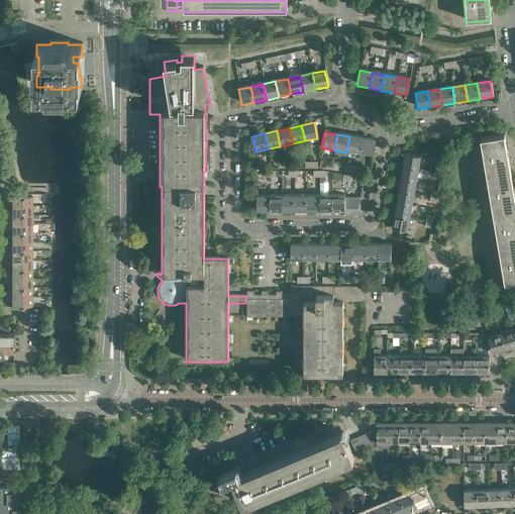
[(349,136),(346,152),(359,155),(362,138),(349,136)]
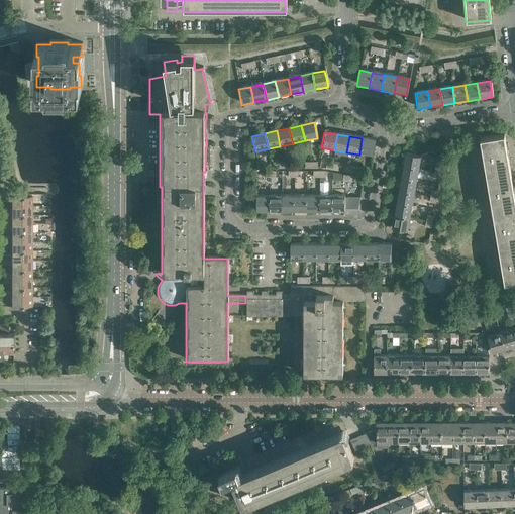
[(480,140),(481,146),(485,177),(509,173),(503,136),(480,140)]
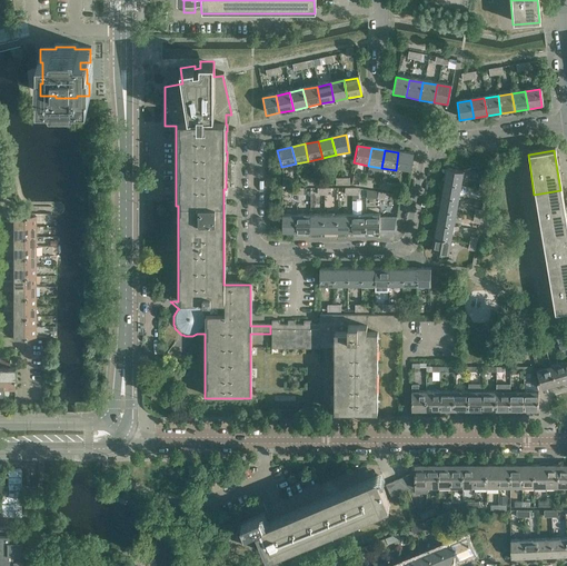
[(398,152),(396,170),(409,172),(413,155),(398,152)]
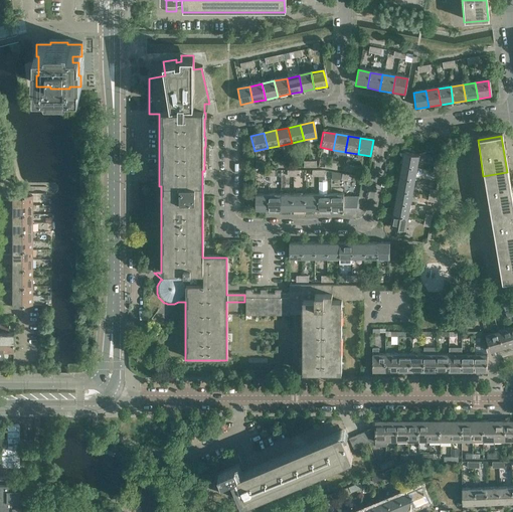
[(417,158),(402,155),(399,167),(415,170),(417,158)]
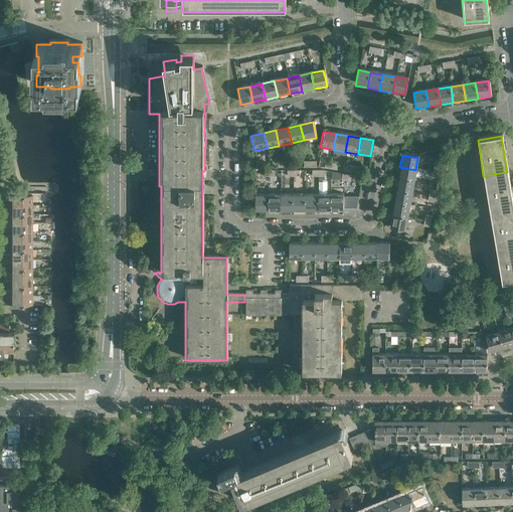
[(415,170),(399,167),(397,180),(413,182),(415,170)]
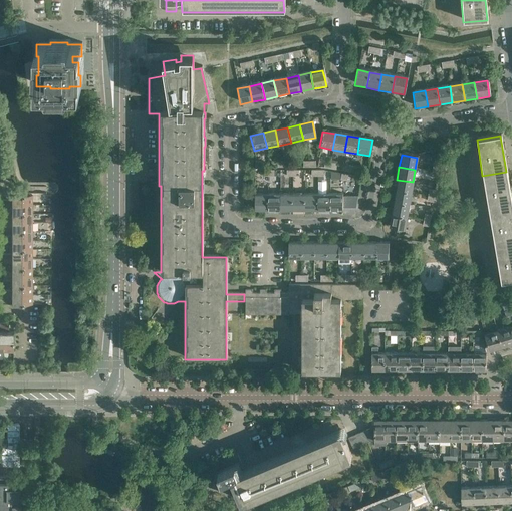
[(506,172),(482,176),(488,212),(511,208),(506,172)]
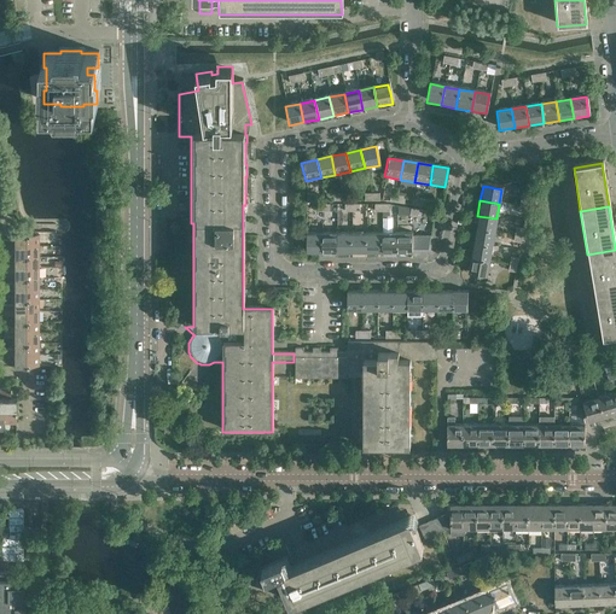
[(396,209),(396,217),(408,218),(410,211),(396,209)]
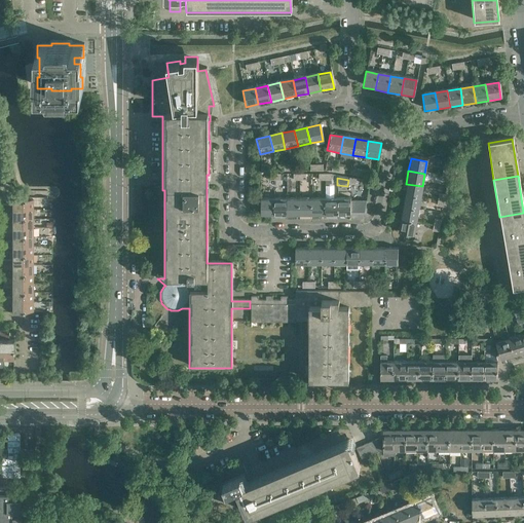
[(420,199),(422,186),(406,184),(404,196),(420,199)]
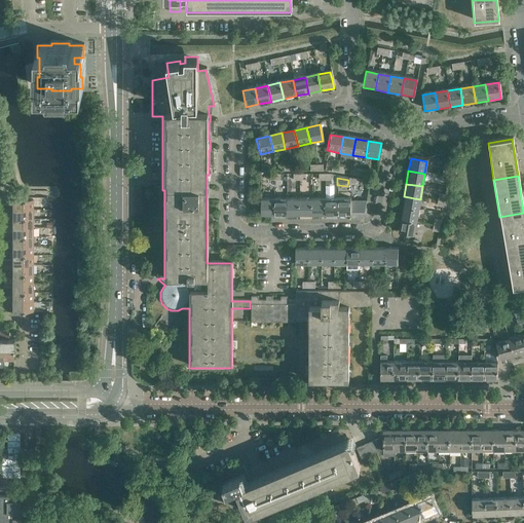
[(417,212),(420,199),(404,196),(402,209),(417,212)]
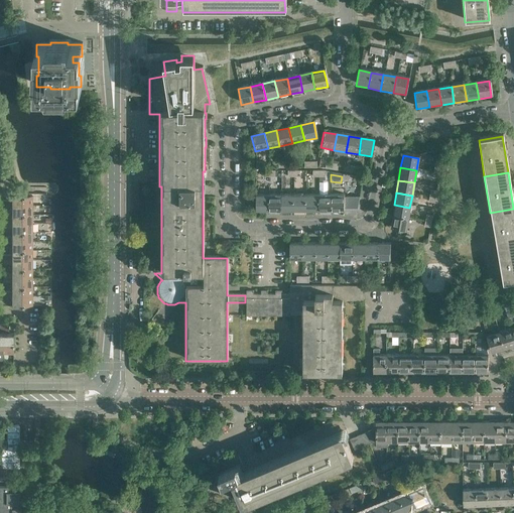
[(255,197),(255,212),(267,212),(267,197),(255,197)]
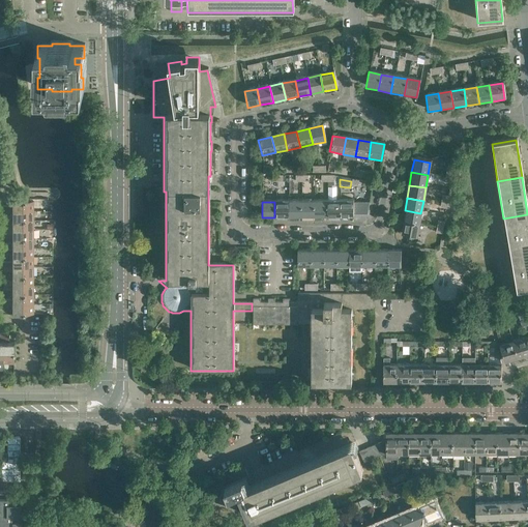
[(274,202),(274,217),(288,217),(288,202),(274,202)]
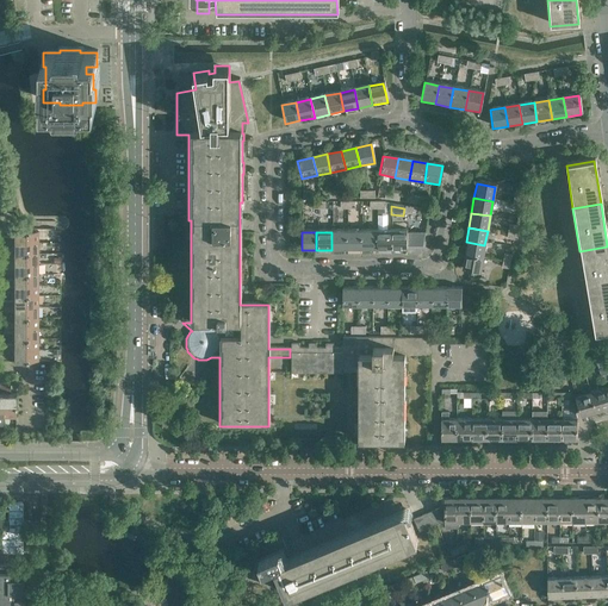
[(346,232),(332,232),(332,250),(346,250),(346,232)]
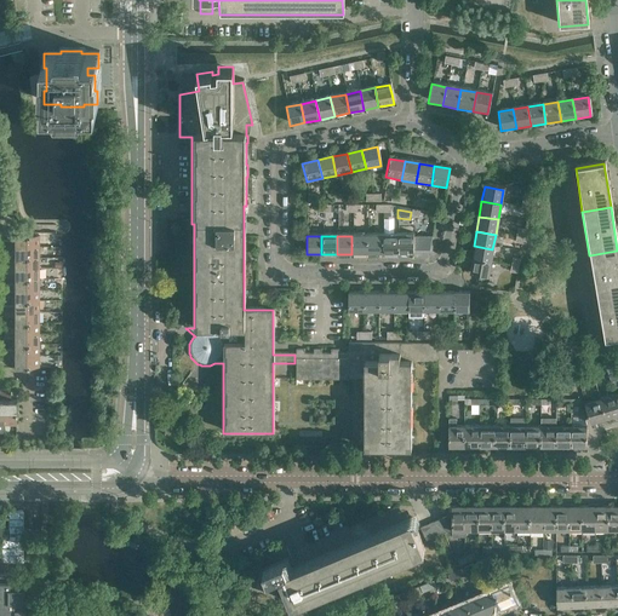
[(367,236),(352,236),(352,254),(366,254),(367,236)]
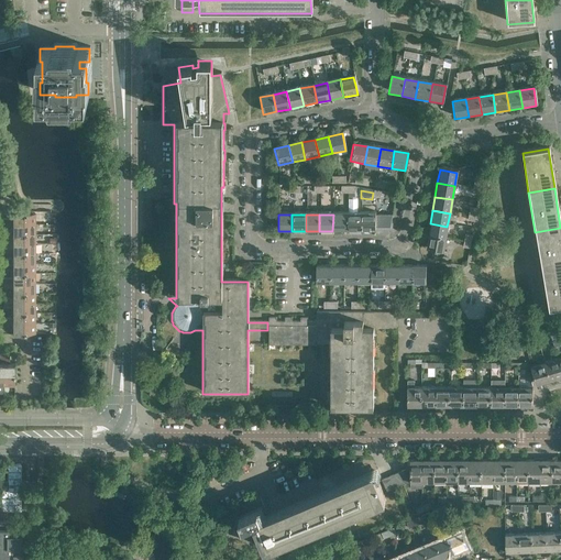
[(333,215),(332,231),(347,231),(347,215),(333,215)]
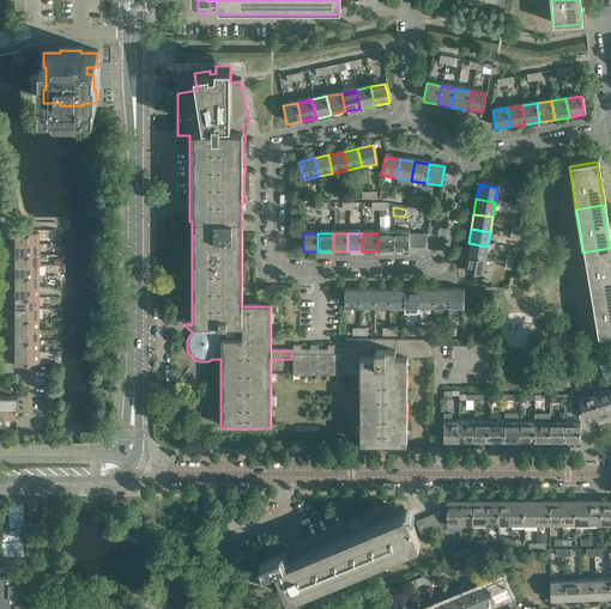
[(377,233),(377,251),(392,251),(392,233),(377,233)]
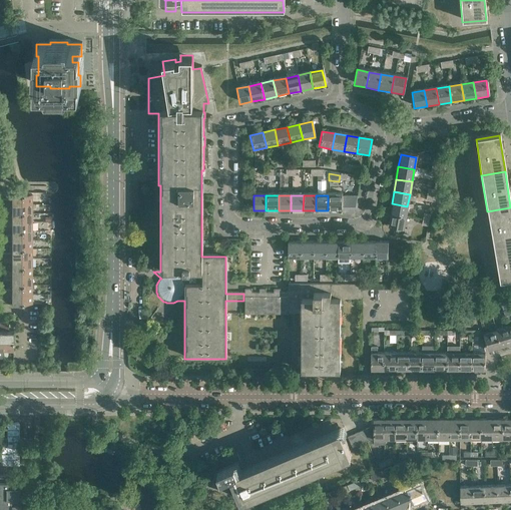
[(328,195),(328,210),(341,210),(341,209),(341,198),(341,195),(328,195)]
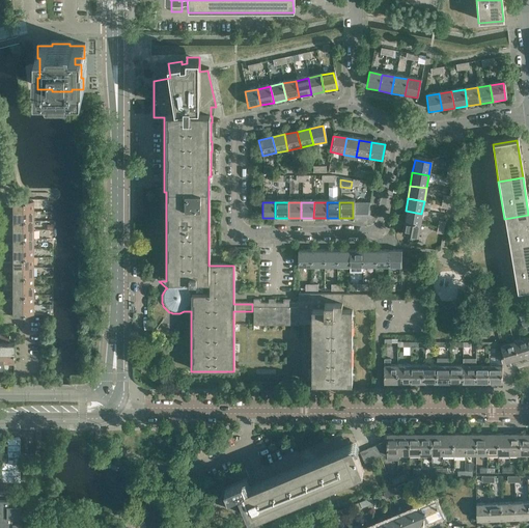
[(1,209),(1,214),(31,214),(31,203),(9,204),(9,209),(1,209)]
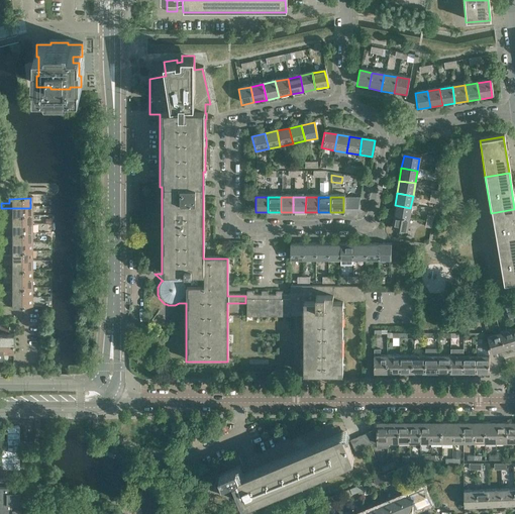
[(356,211),(358,200),(343,200),(343,211),(356,211)]
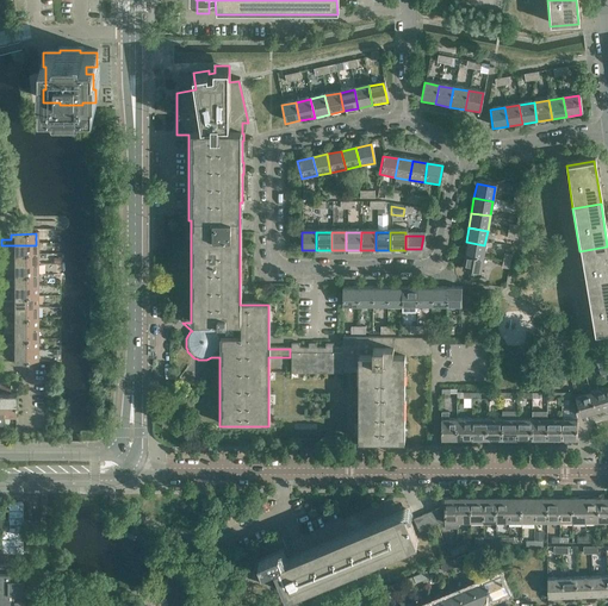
[(466,242),(464,256),(482,260),(484,245),(466,242)]
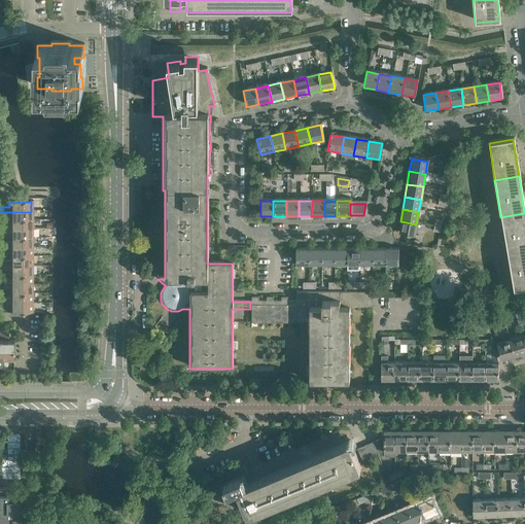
[(31,212),(1,212),(1,216),(9,216),(9,221),(31,221),(31,212)]
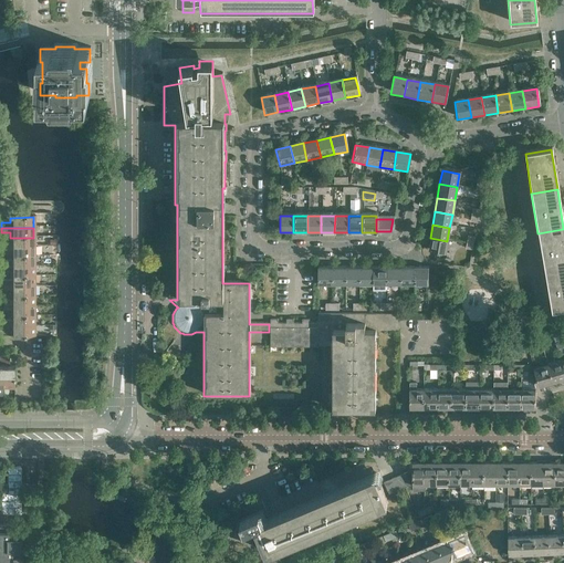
[(563,228),(563,229),(538,233),(544,272),(563,269),(563,228)]
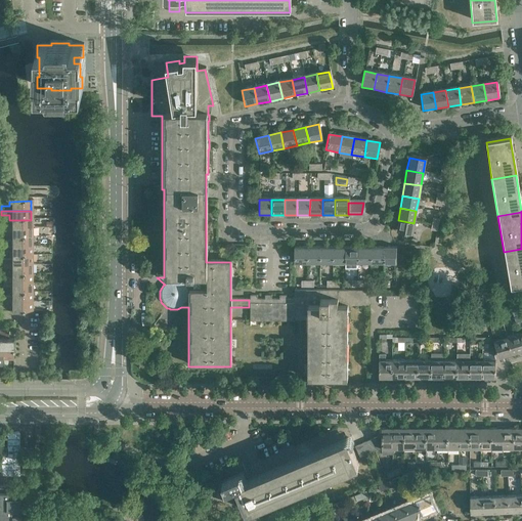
[(1,224),(1,229),(31,229),(31,220),(9,220),(9,224),(1,224)]
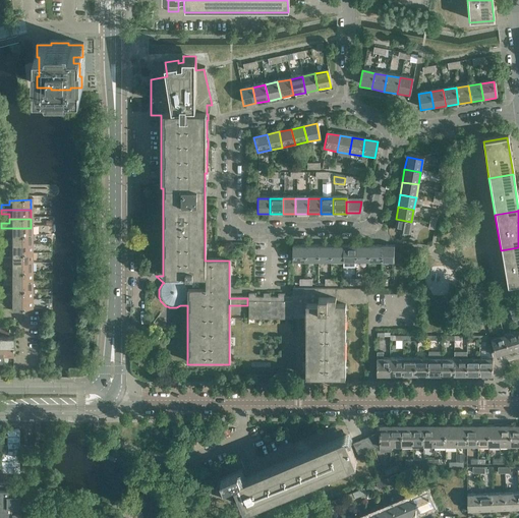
[(411,222),(396,219),(393,231),(409,234),(411,222)]
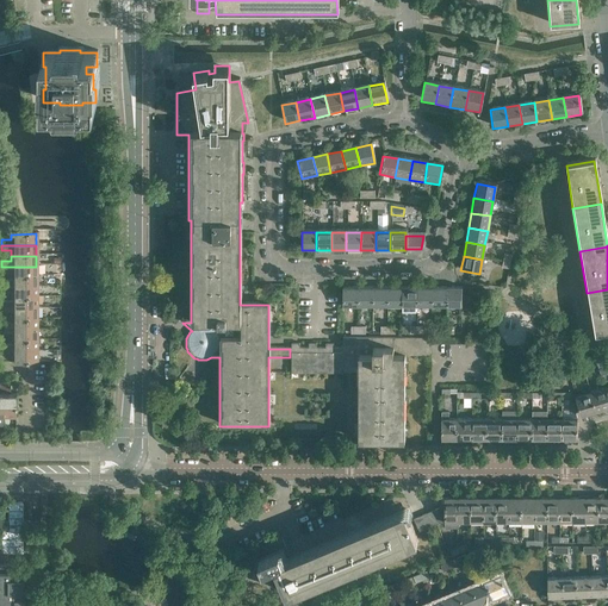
[(36,267),(1,267),(1,272),(11,273),(11,277),(36,277),(36,267)]
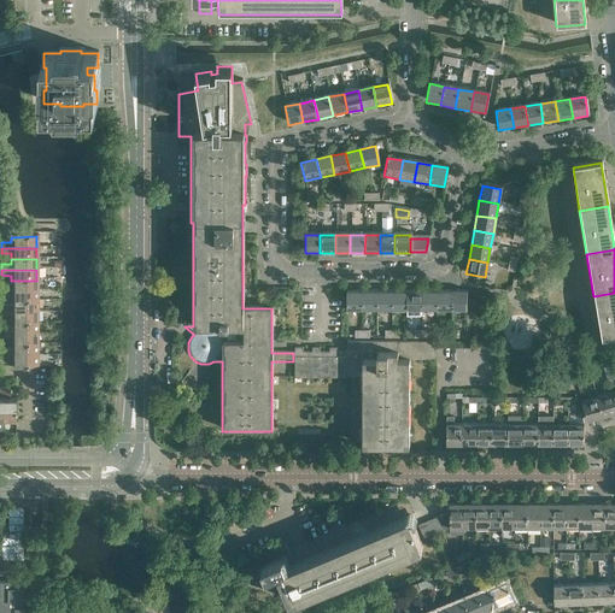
[(1,286),(1,292),(36,292),(36,281),(11,281),(11,287),(1,286)]
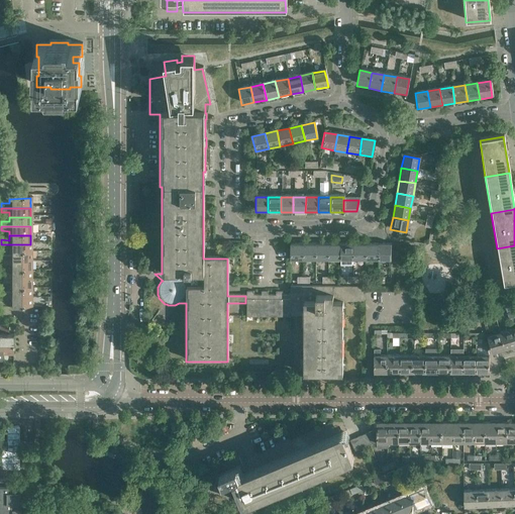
[(30,244),(1,244),(1,249),(9,249),(9,253),(30,253),(30,244)]
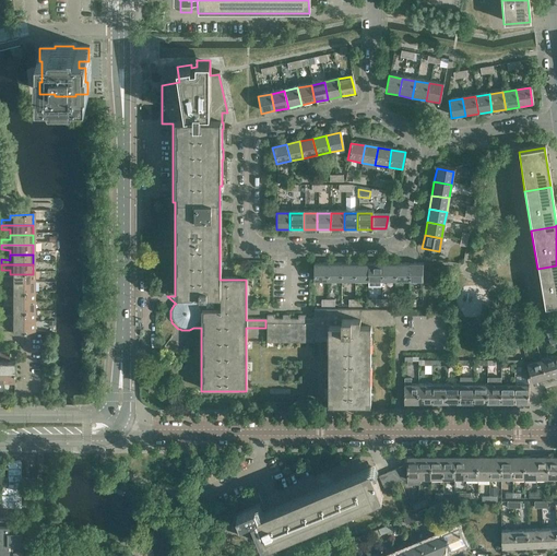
[(327,265),(312,265),(312,283),(327,283),(327,265)]
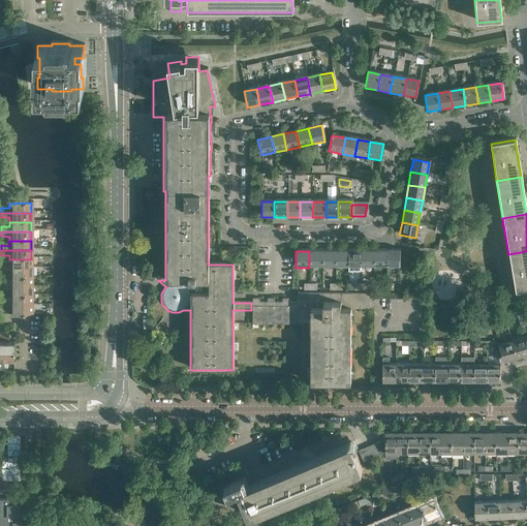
[(321,251),(309,251),(309,268),(321,268),(321,251)]
